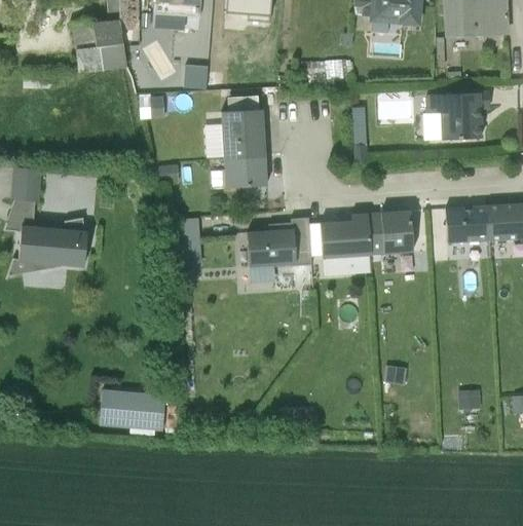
[(106,0),(107,21),(92,23),(73,24),(77,49),(80,74),(126,67),(122,44),(121,30),(139,29),(138,0),(106,0)]
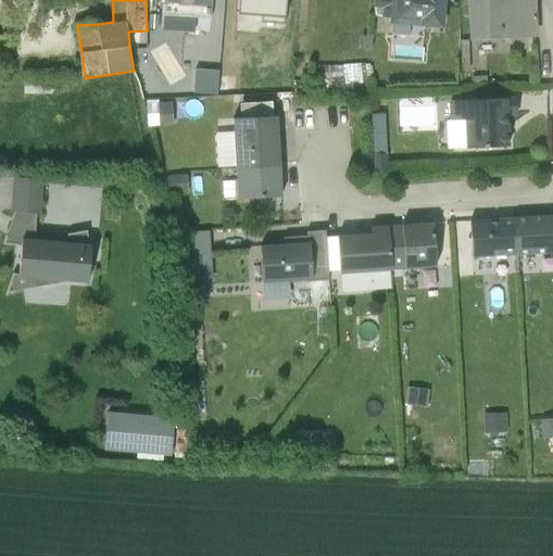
[(373,0),(373,15),(390,16),(391,7),(391,0),(373,0)]
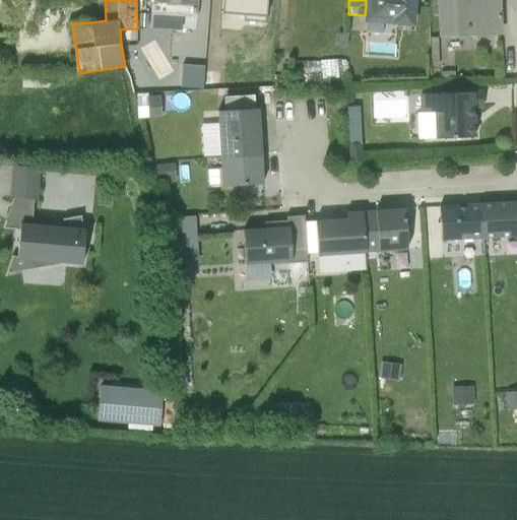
[(366,0),(366,6),(365,21),(393,24),(414,25),(416,0),(366,0)]
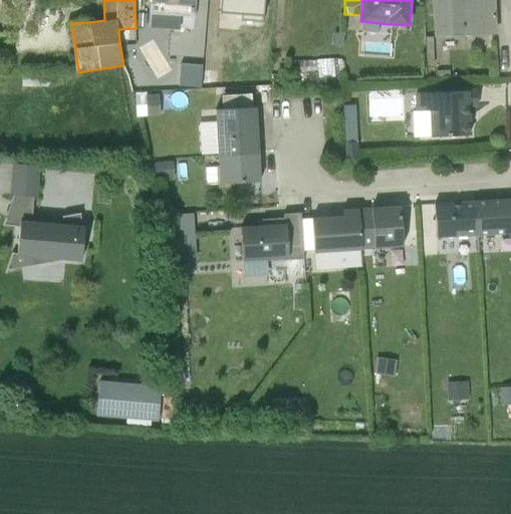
[(432,0),(434,35),(494,33),(492,0),(432,0)]
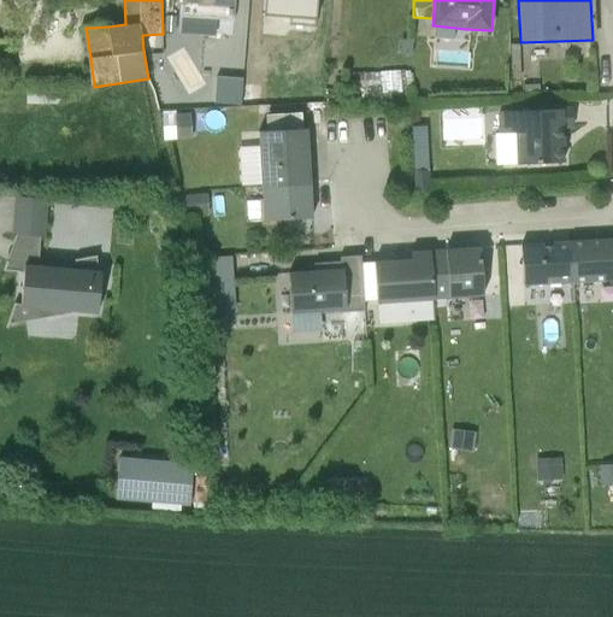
[(235,7),(182,4),(181,21),(233,23),(235,7)]
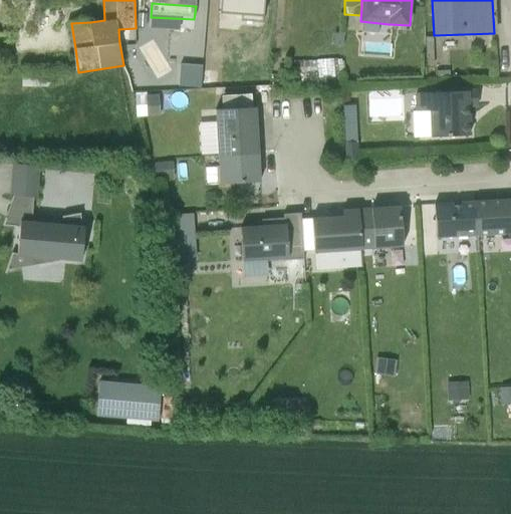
[(257,7),(256,20),(274,22),(275,8),(257,7)]
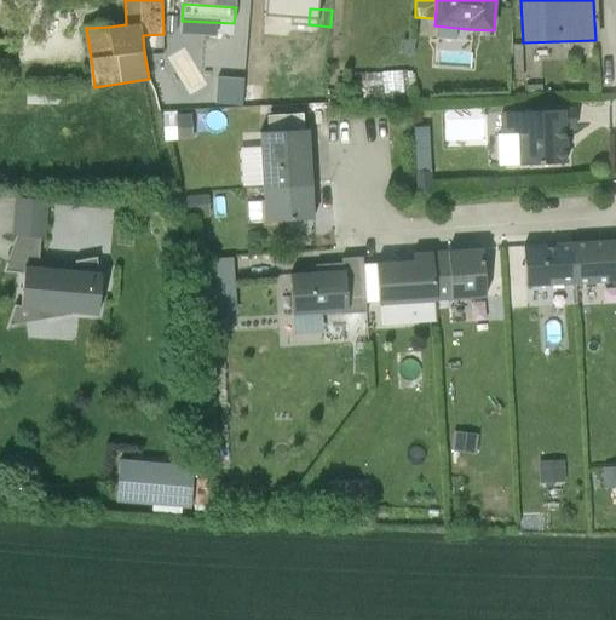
[(389,82),(390,57),(364,56),(362,81),(389,82)]
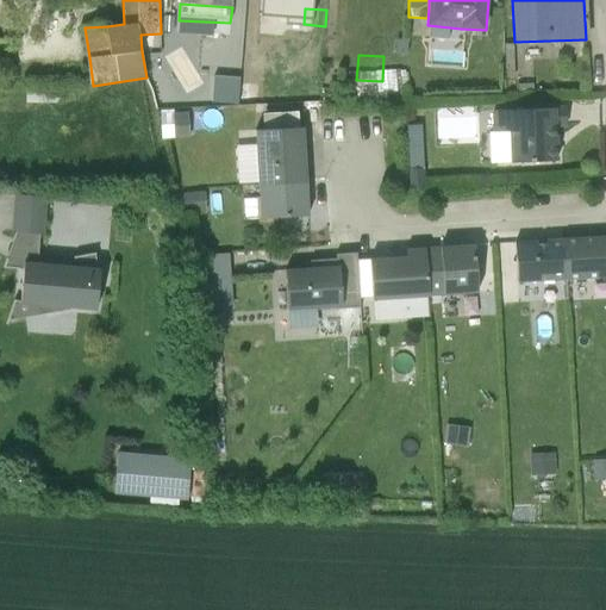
[(27,82),(27,101),(62,103),(62,91),(70,91),(70,82),(27,82)]
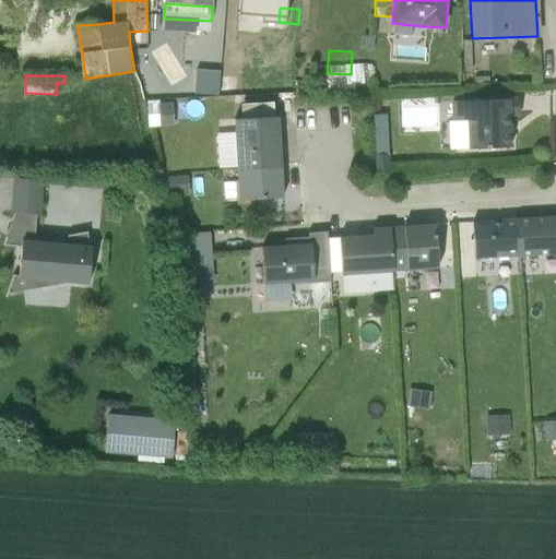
[(202,76),(201,95),(217,96),(219,78),(202,76)]
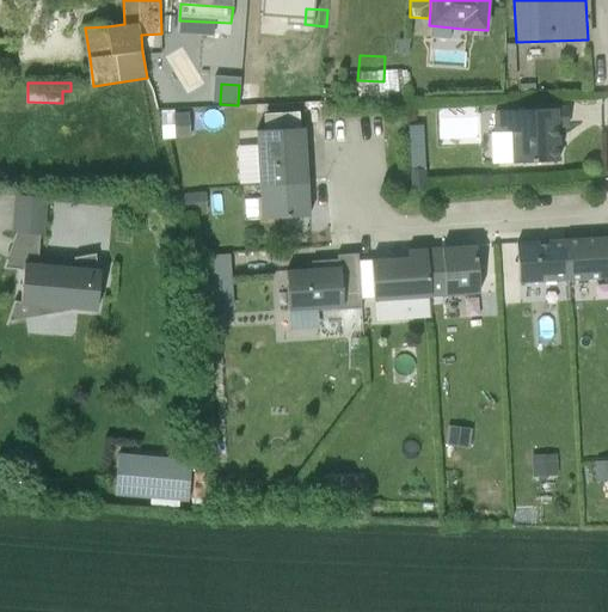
[(559,127),(558,108),(493,111),(495,132),(510,132),(511,161),(560,160),(559,127)]
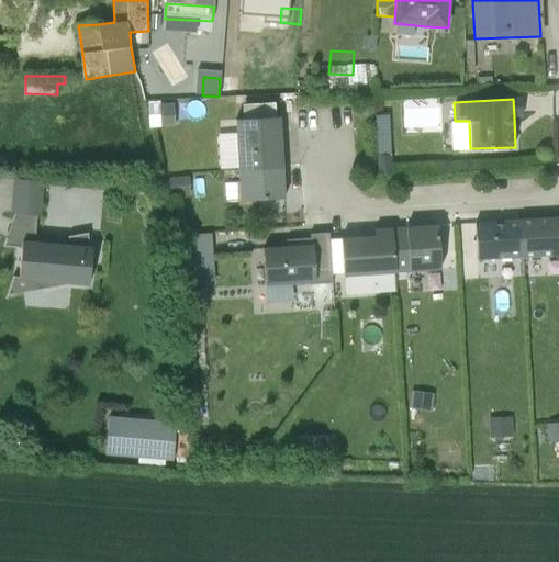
[(513,99),(514,116),(523,116),(522,99),(513,99)]
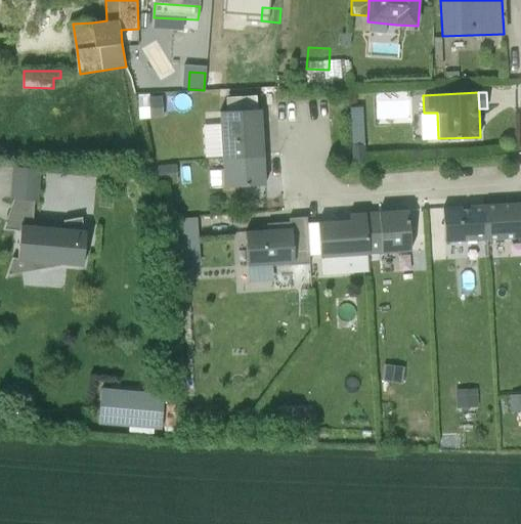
[(162,94),(138,95),(139,119),(163,117),(162,94)]
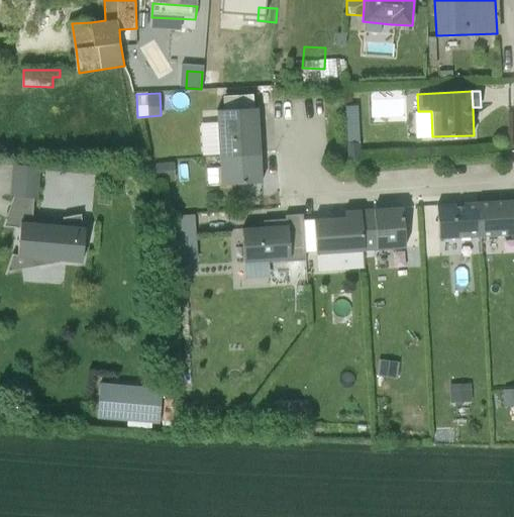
[(216,109),(220,157),(260,153),(253,94),(223,95),(224,109),(216,109)]
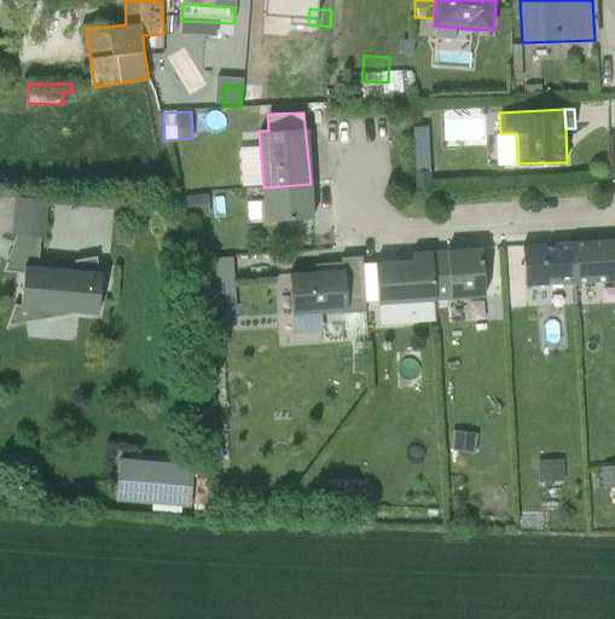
[(429,155),(412,156),(416,191),(433,190),(429,155)]
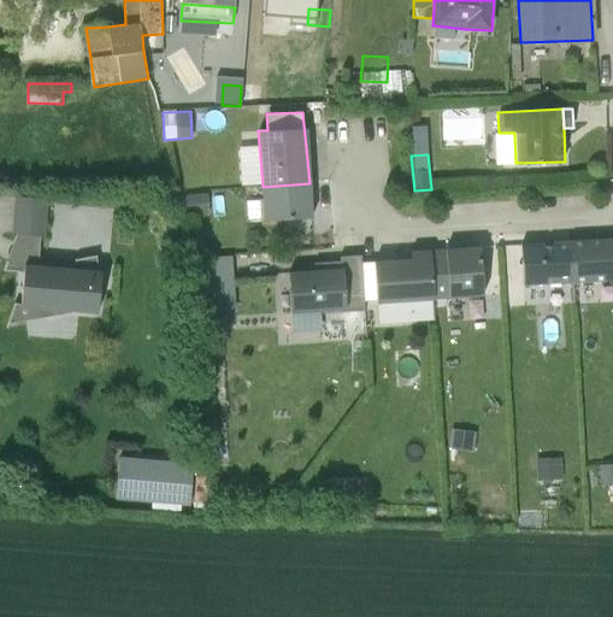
[(310,183),(263,187),(265,221),(312,217),(310,183)]
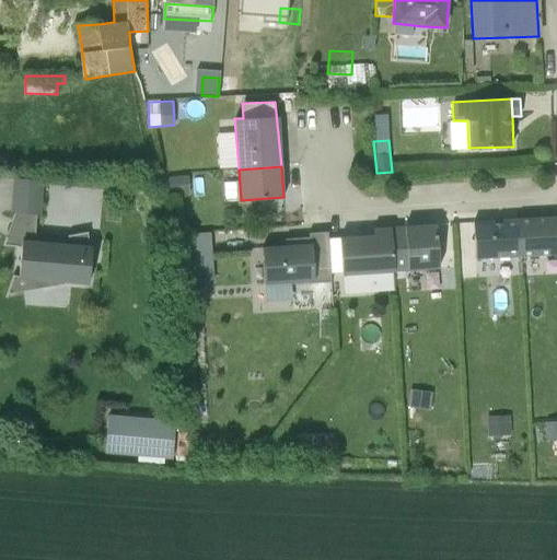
[(189,175),(169,177),(170,195),(190,194),(189,175)]
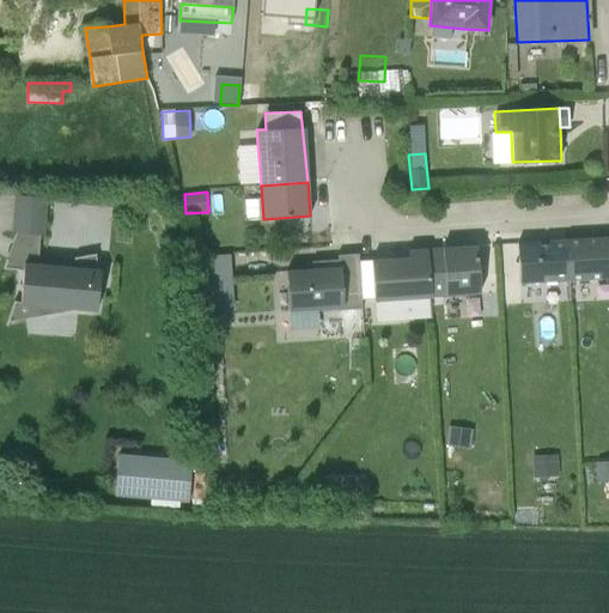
[(12,231),(5,268),(13,267),(24,266),(8,320),(62,307),(98,311),(99,297),(102,269),(99,260),(98,253),(75,256),(78,266),(38,263),(42,234),(46,234),(49,199),(46,199),(43,198),(37,196),(19,193),(12,231)]
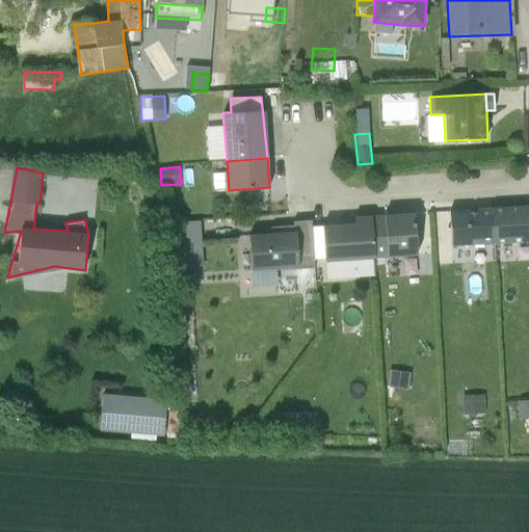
[(528,204),(490,206),(494,243),(528,241),(528,204)]
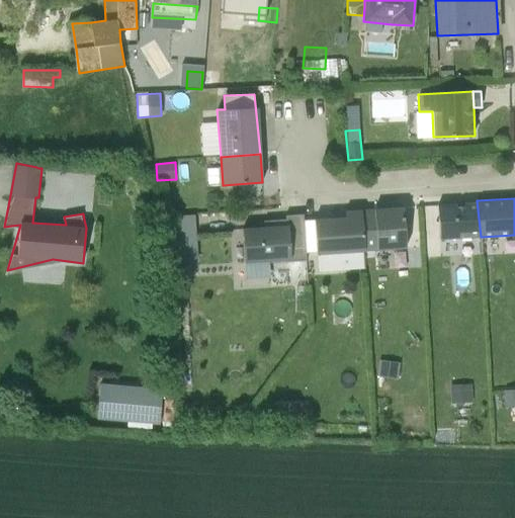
[(481,237),(477,200),(437,202),(439,239),(481,237)]
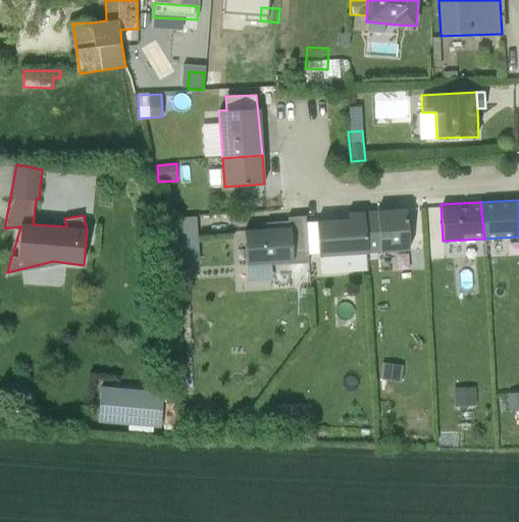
[(367,231),(368,253),(410,250),(407,208),(365,211),(365,216),(367,231)]
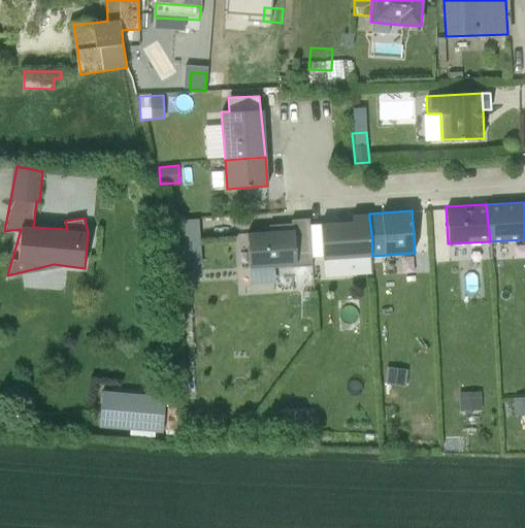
[(369,219),(369,213),(354,215),(354,222),(322,224),(324,259),(343,258),(372,256),(371,234),(369,219)]
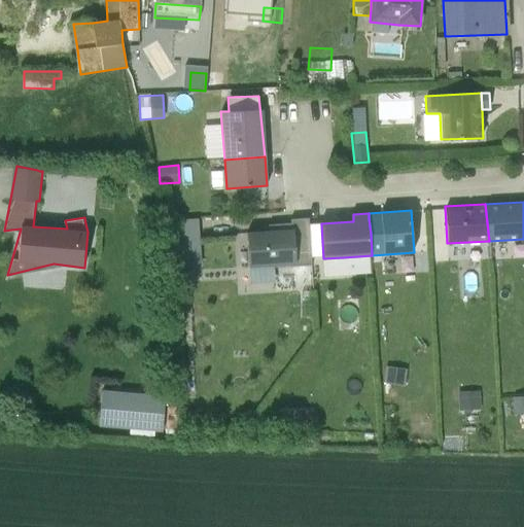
[(179,215),(180,261),(205,261),(204,214),(179,215)]
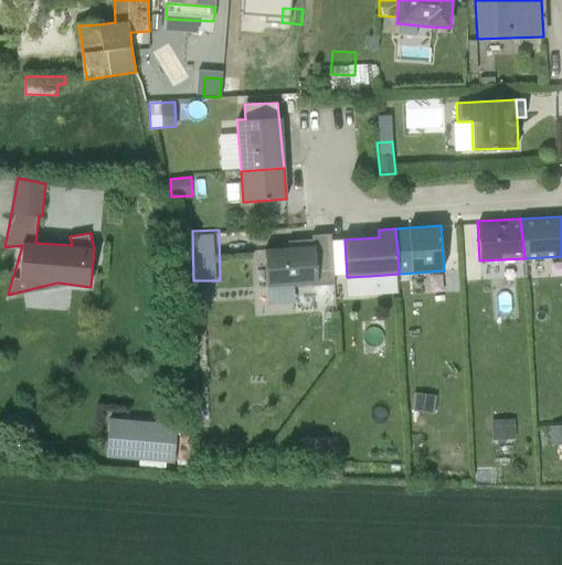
[(288,247),(265,248),(267,286),(268,304),(295,302),(294,287),(335,284),(331,233),(311,234),(311,240),(288,241),(288,247)]
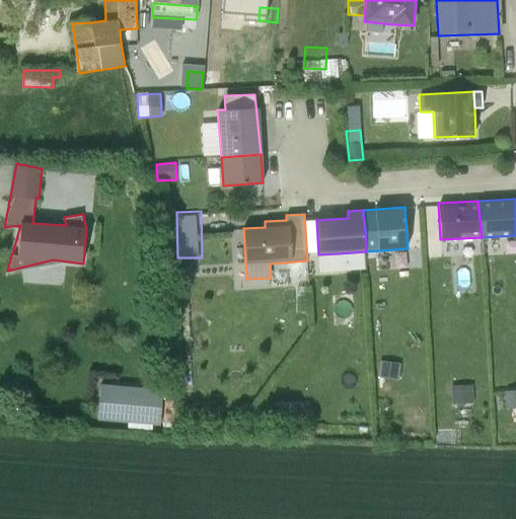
[(379,360),(377,377),(399,379),(401,363),(379,360)]
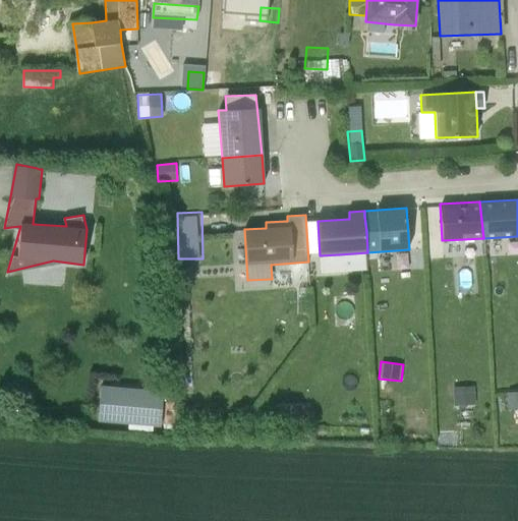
[(101,384),(98,420),(160,426),(163,389),(101,384)]
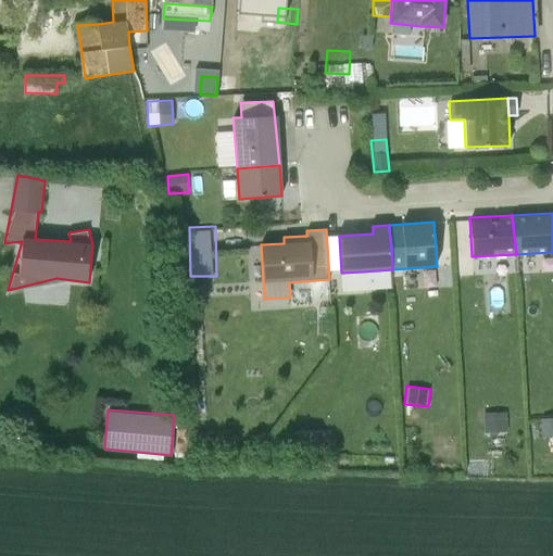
[(506,413),(484,414),(484,431),(506,431),(506,413)]
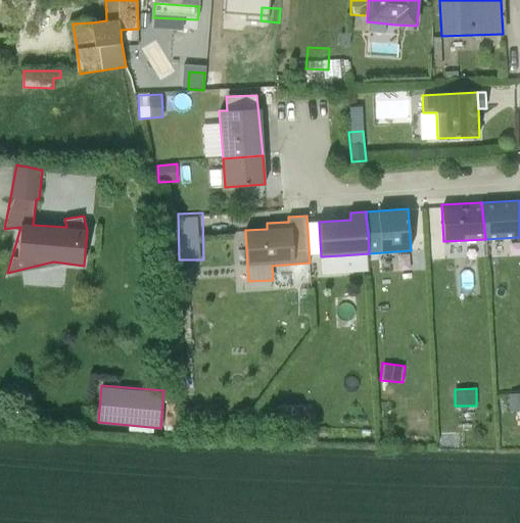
[(519,391),(508,393),(510,411),(519,409),(519,391)]
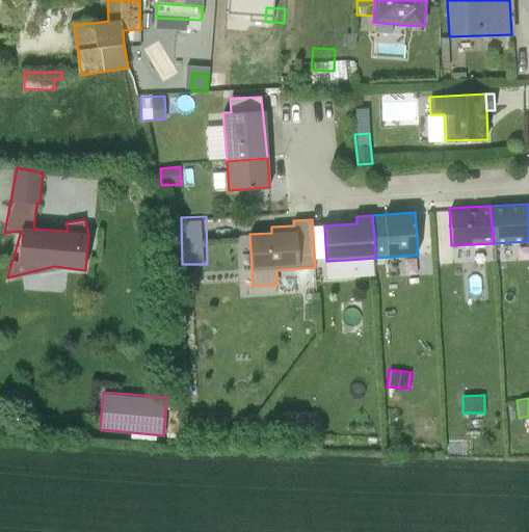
[(169,408),(166,441),(177,441),(180,409),(169,408)]
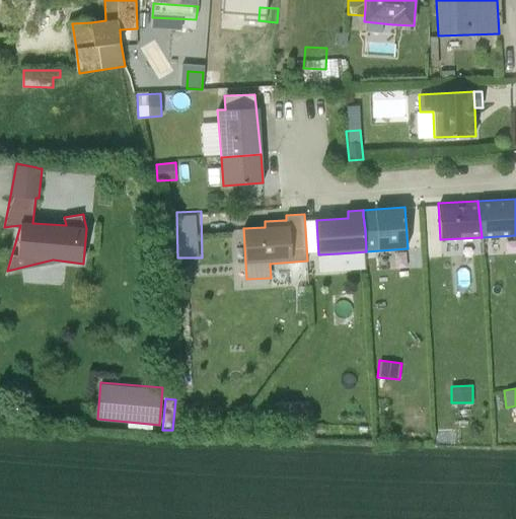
[(515,419),(501,420),(501,433),(515,432),(515,419)]
